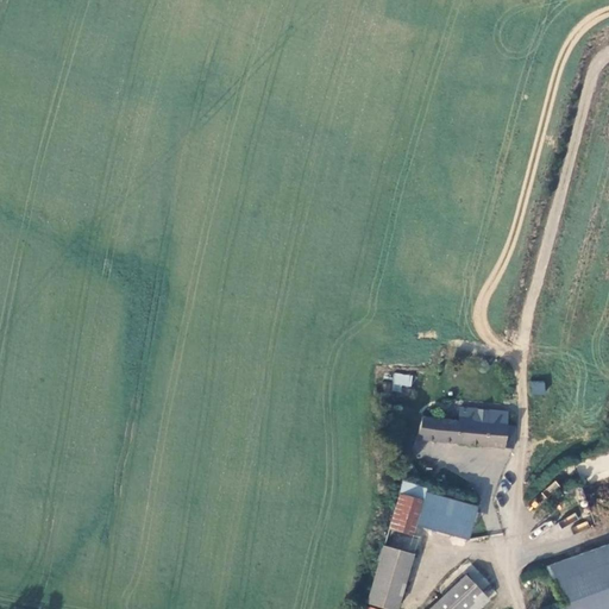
[(401,393),(402,385),(412,387),(413,375),(394,372),(391,391),(401,393)]
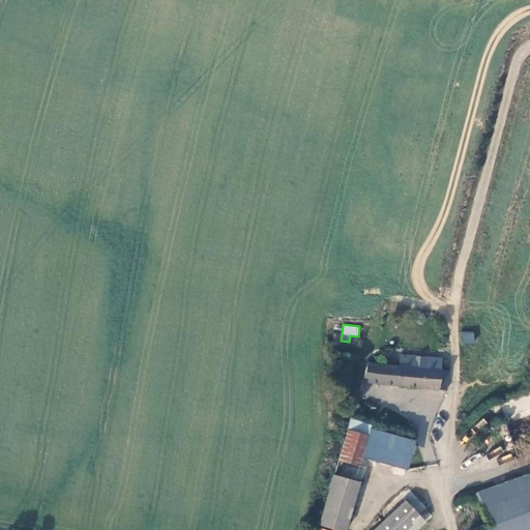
[(462,331),(462,343),(474,343),(474,332),(462,331)]
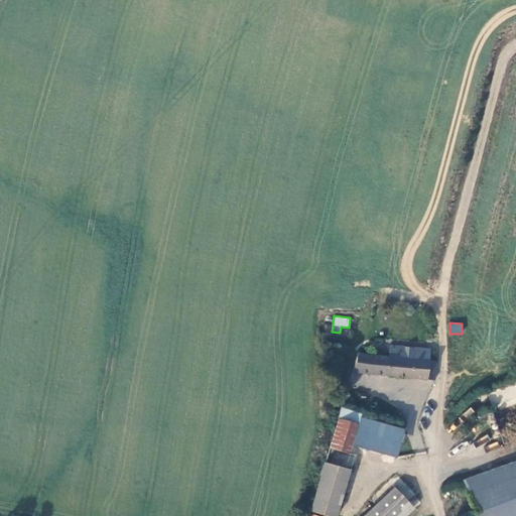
[(352,372),(434,380),(435,361),(429,360),(430,349),(390,346),(388,356),(362,353),(358,353),(352,372)]
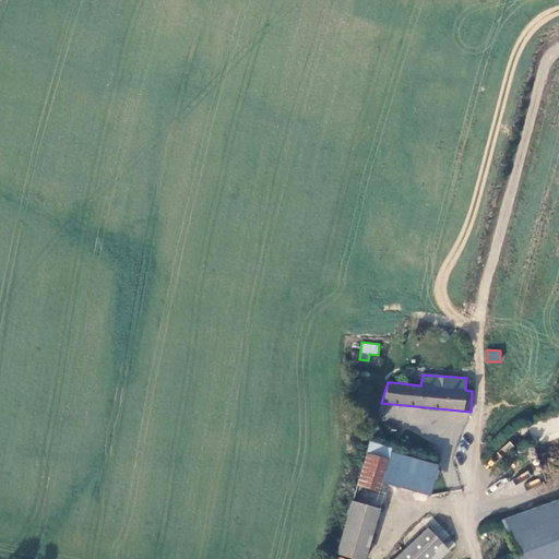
[(375,431),(373,435),(375,437),(377,439),(380,439),(383,438),(384,435),(383,431),(381,429),(378,429),(375,431)]
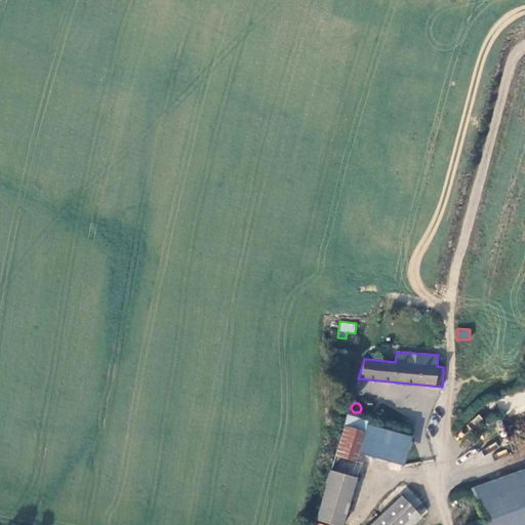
[(477,427),(483,418),(477,414),(471,422),(477,427)]
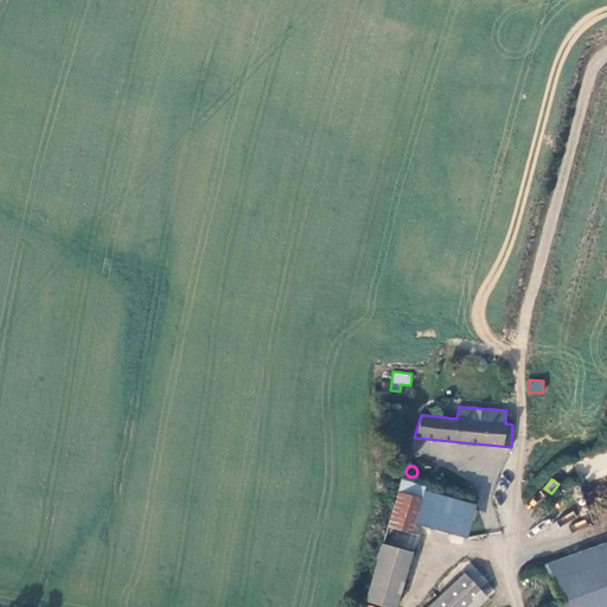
[(401,481),(388,528),(411,534),(414,523),(464,536),(472,505),(422,492),(425,487),(401,481)]
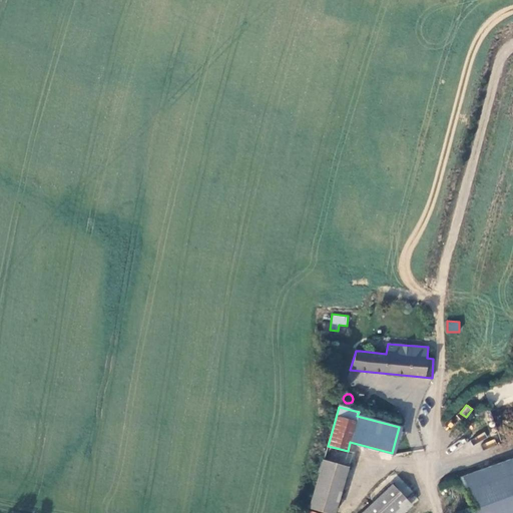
[(384,421),(399,418),(396,407),(381,410),(384,421)]
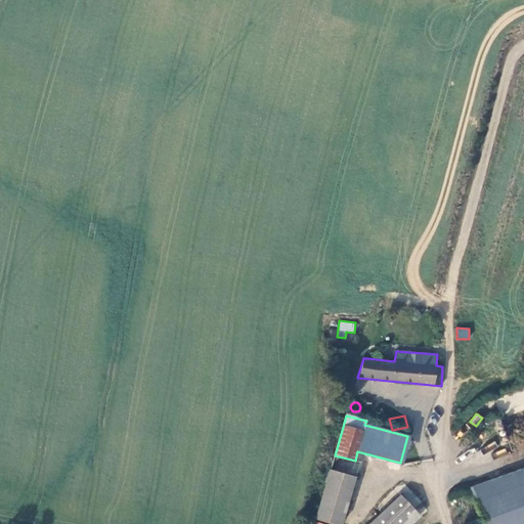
[(335,455),(329,470),(350,476),(355,461),(335,455)]
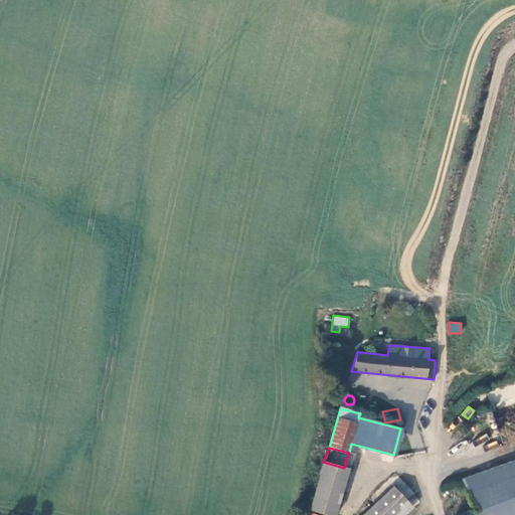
[(514,514),(514,460),(466,476),(478,514),(514,514)]
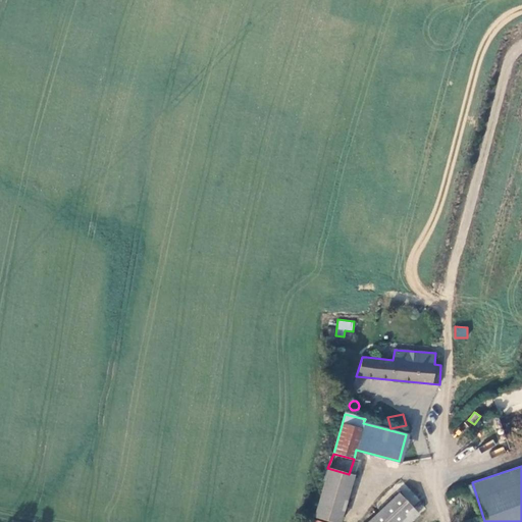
[(327,468),(314,516),(331,521),(337,521),(352,475),(349,474),(327,468)]
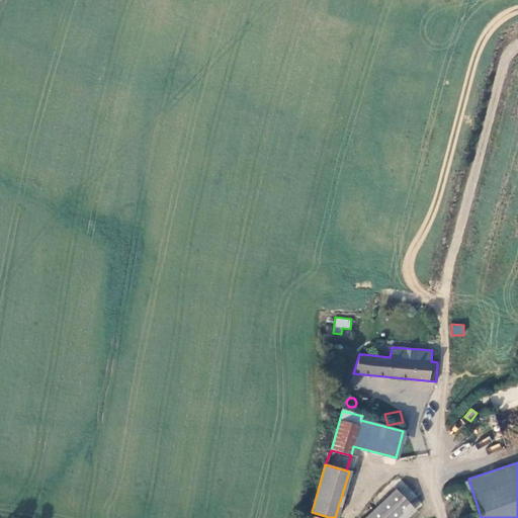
[(403,481),(397,486),(416,509),(422,504),(403,481)]
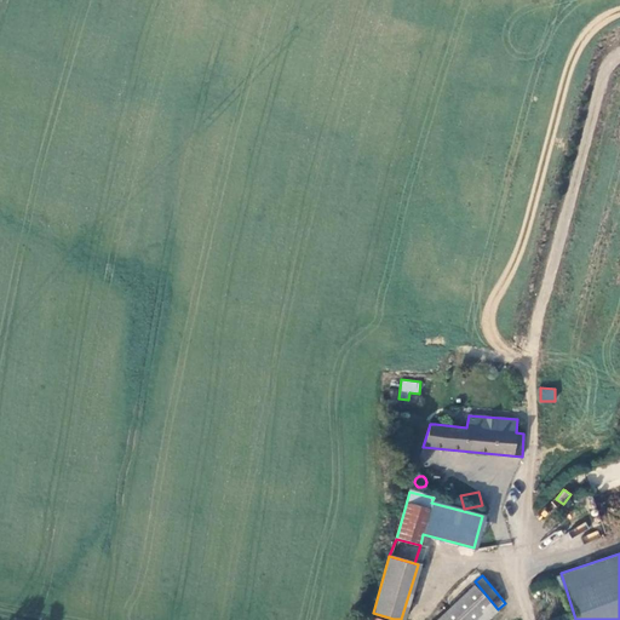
[(486,619),(497,610),(475,585),(435,619),(486,619)]
